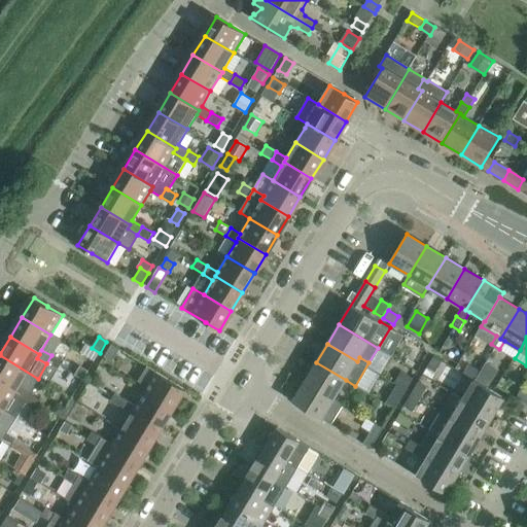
[(111,345),(105,356),(113,361),(119,350),(111,345)]
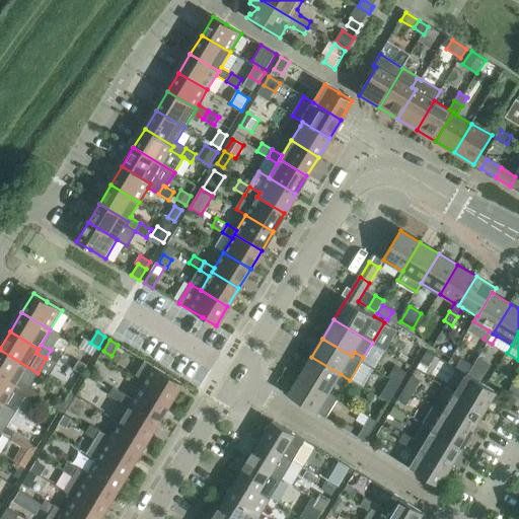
[(38,373),(0,350),(0,375),(16,385),(13,389),(23,395),(28,387),(38,373)]
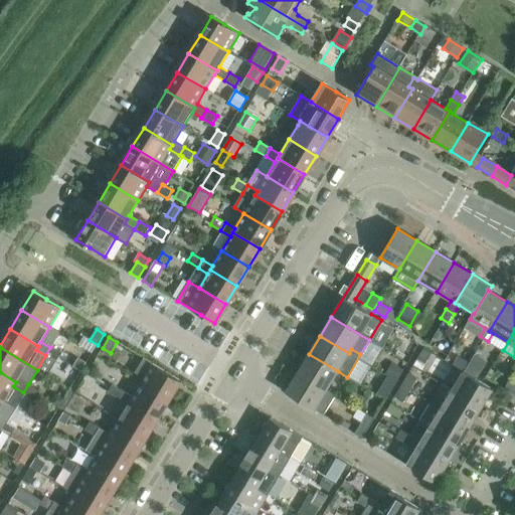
[(45,355),(56,362),(61,354),(50,347),(45,355)]
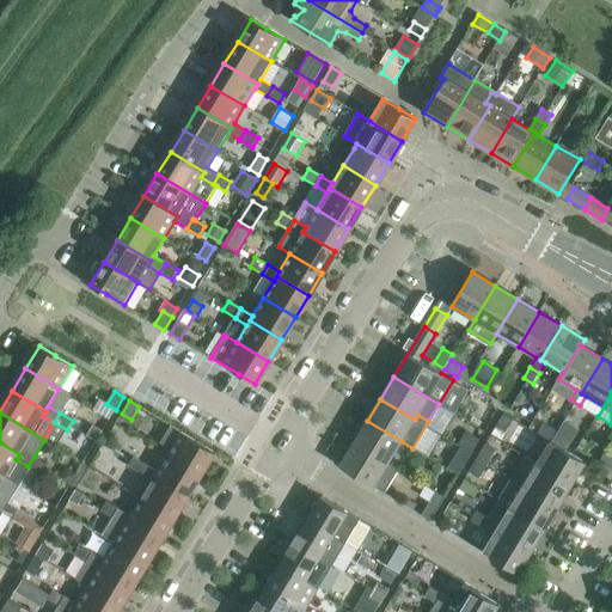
[(495,427),(506,433),(513,418),(503,414),(495,427)]
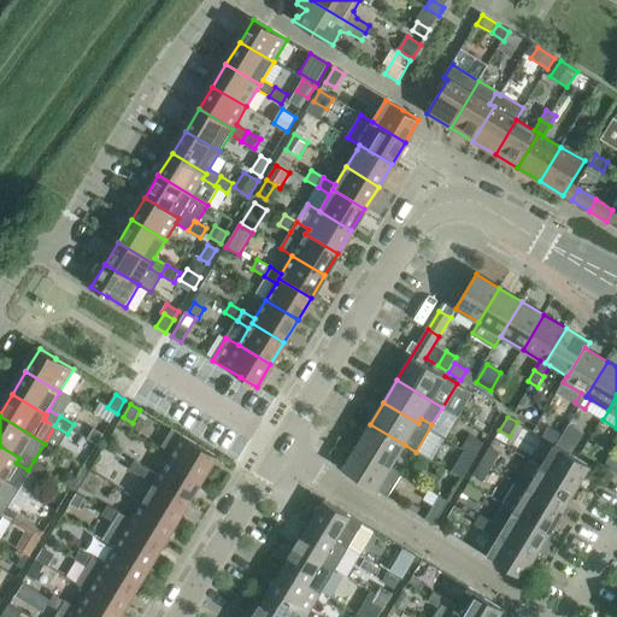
[(392,468),(405,445),(370,424),(357,446),(392,468)]
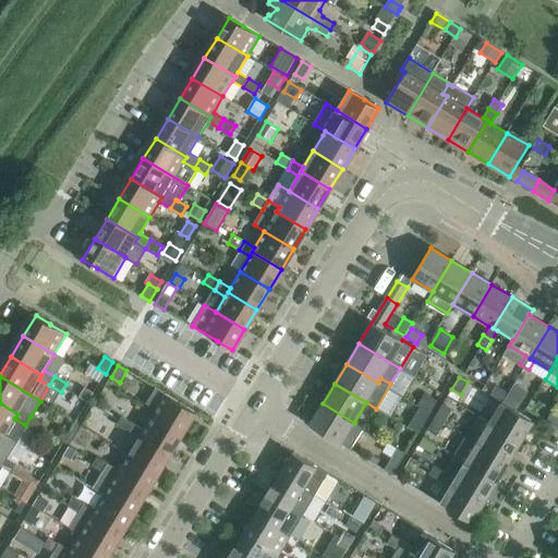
[(496,386),(490,396),(502,403),(504,403),(509,393),(496,386)]
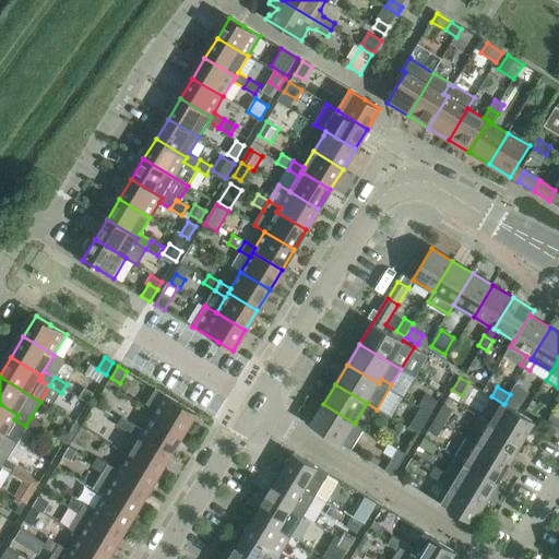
[(155,388),(144,404),(156,412),(154,415),(182,432),(195,412),(180,403),(180,404),(155,388)]
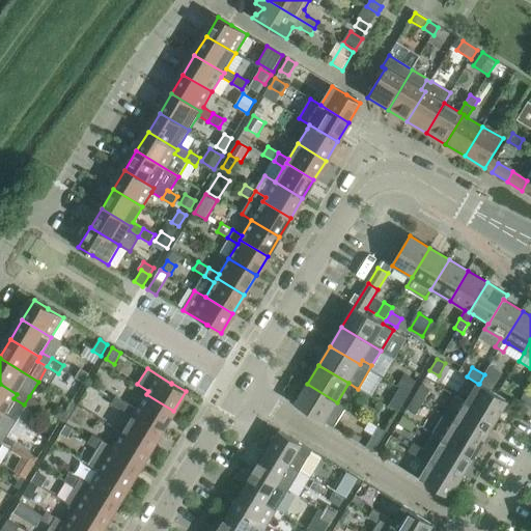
[(81,369),(76,379),(84,384),(89,374),(81,369)]
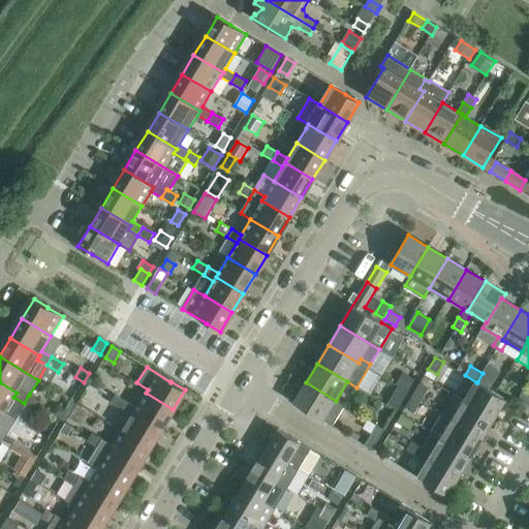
[(483,373),(477,382),(489,390),(490,390),(498,375),(486,368),(483,373)]
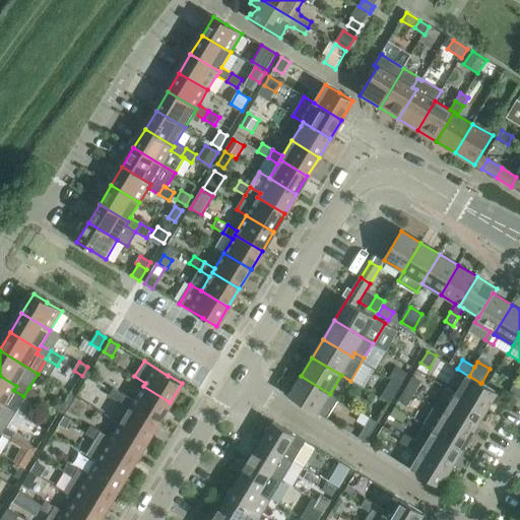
[(408,374),(395,366),(388,378),(391,380),(401,386),(408,374)]
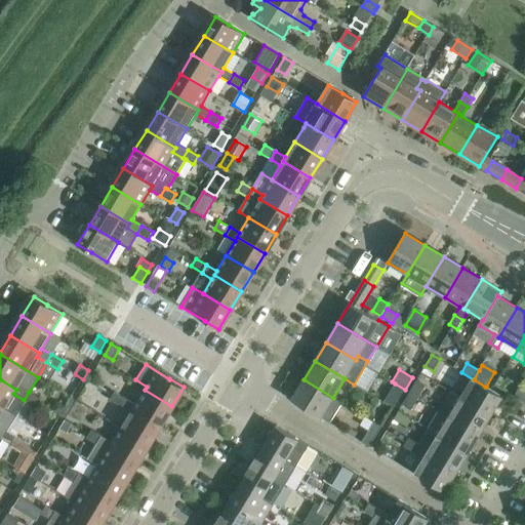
[(39,399),(29,392),(24,400),(13,394),(16,390),(0,379),(0,406),(17,417),(27,402),(34,407),(39,399)]
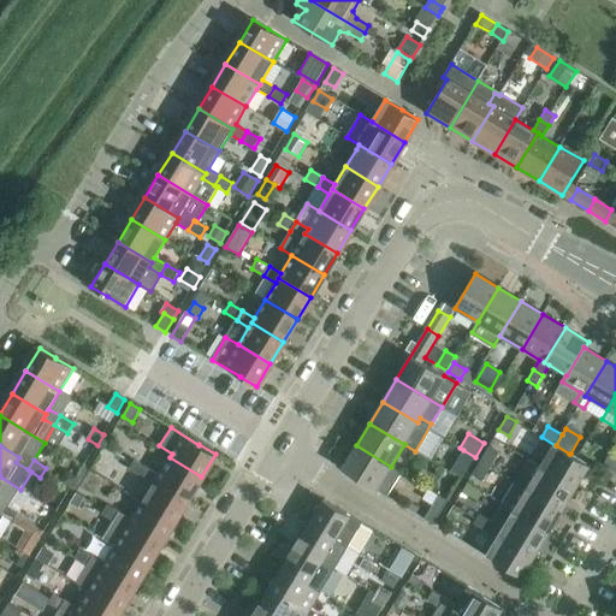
[(403,474),(391,467),(356,445),(342,469),(389,497),(403,474)]
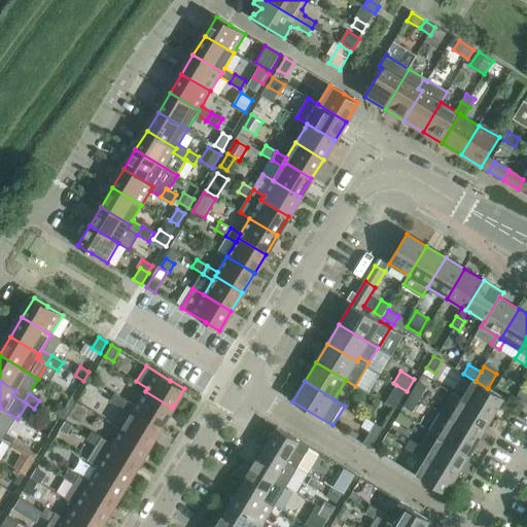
[(488,388),(487,388),(476,381),(475,381),(463,399),(490,416),(502,397),(488,388)]
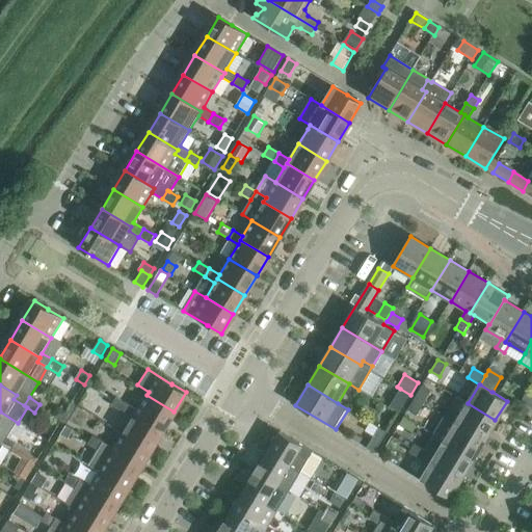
[(415,398),(424,404),(431,391),(423,386),(415,398)]
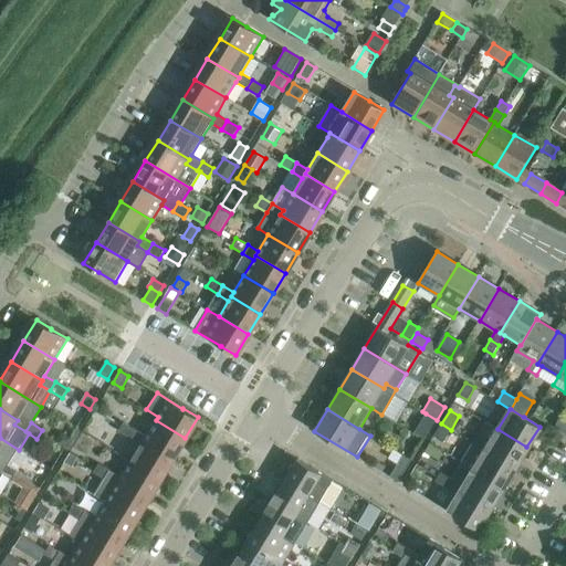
[(425,440),(437,420),(426,413),(415,433),(425,440)]
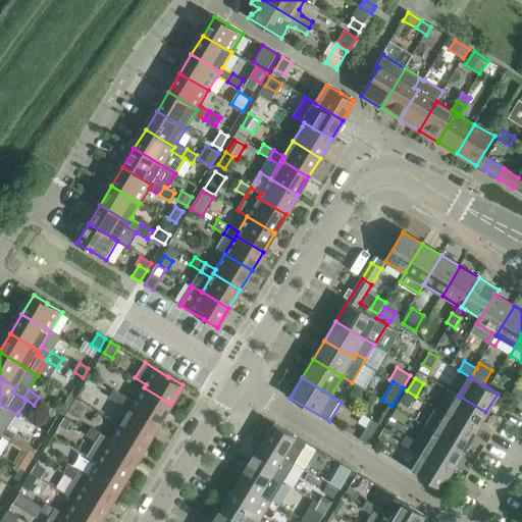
[(521,389),(516,386),(512,394),(521,400),(521,389)]
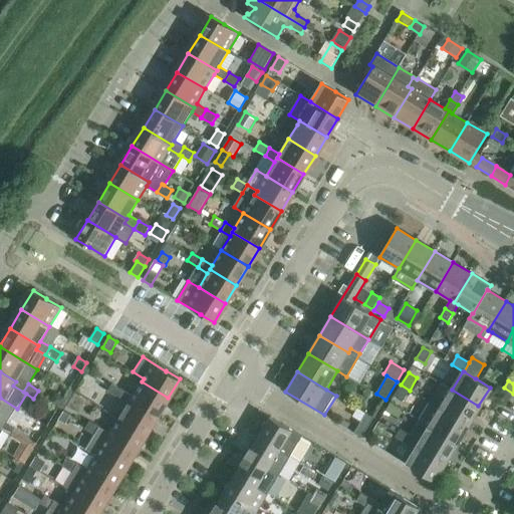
[(130,401),(157,417),(168,398),(142,381),(133,397),(130,401)]
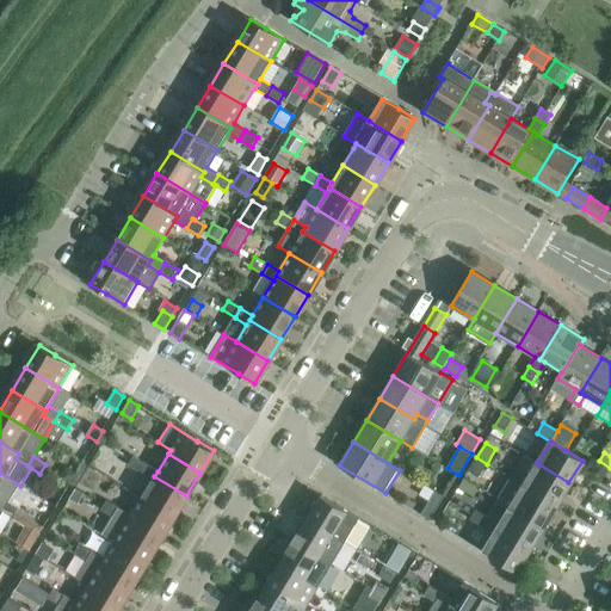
[(568,482),(537,463),(523,456),(510,477),(555,505),(568,482)]
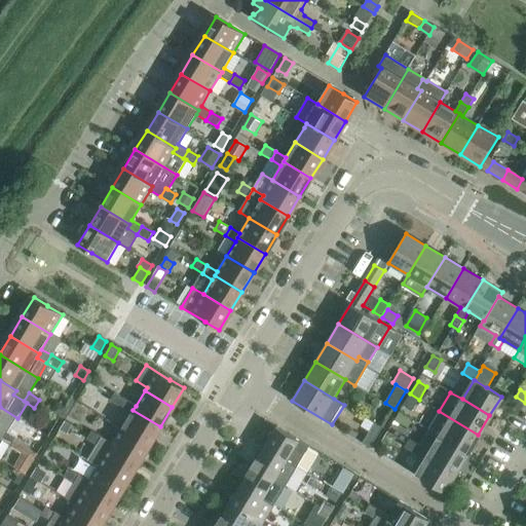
[(115,393),(110,402),(120,408),(125,400),(115,393)]
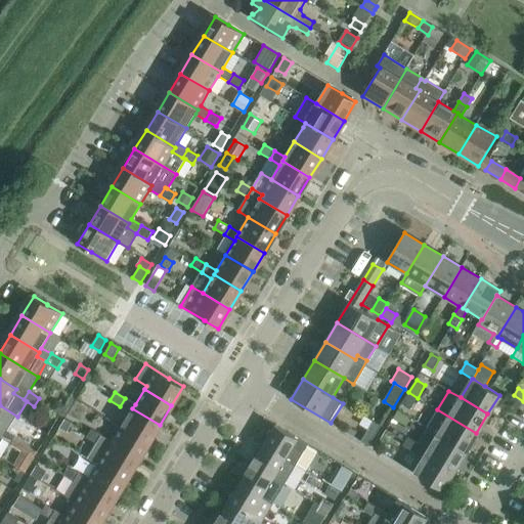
[(418,398),(408,392),(401,405),(410,410),(418,398)]
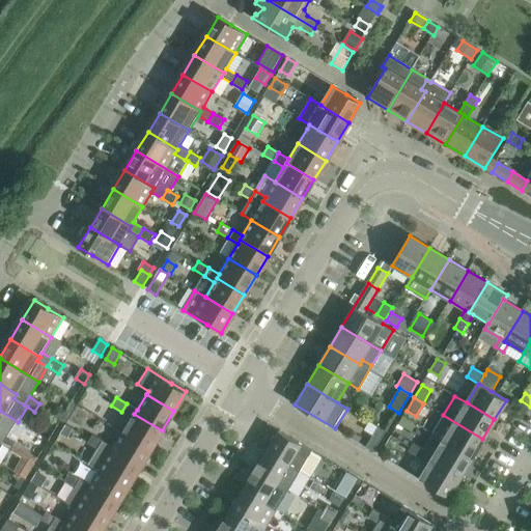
[(122,432),(150,449),(162,430),(134,414),(137,410),(127,403),(121,412),(132,418),(122,432)]
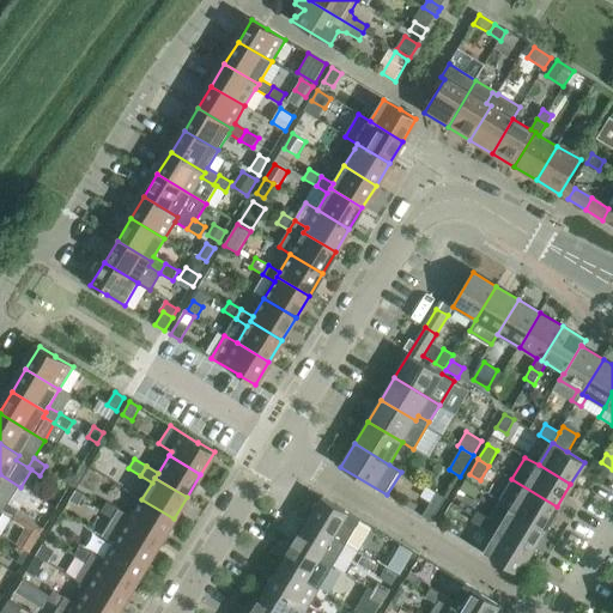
[(60,480),(71,486),(78,475),(66,468),(60,480)]
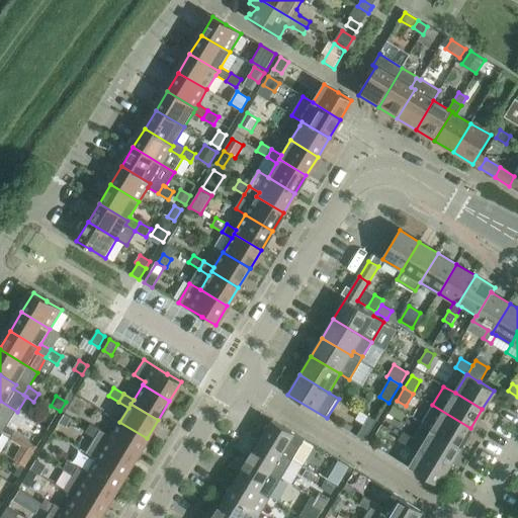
[(17,412),(0,401),(0,431),(1,432),(6,424),(8,426),(17,412)]
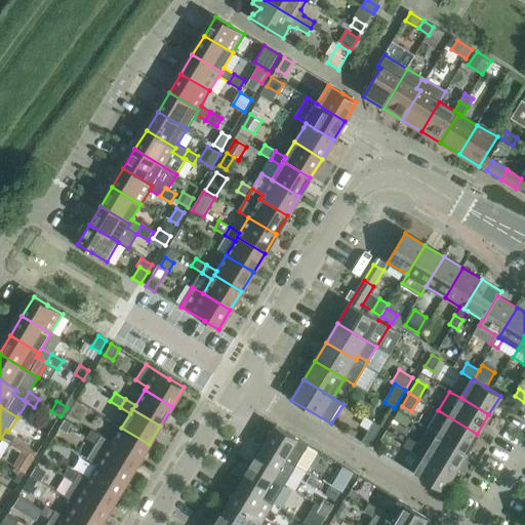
[(427,430),(466,452),(477,434),(438,410),(427,430)]
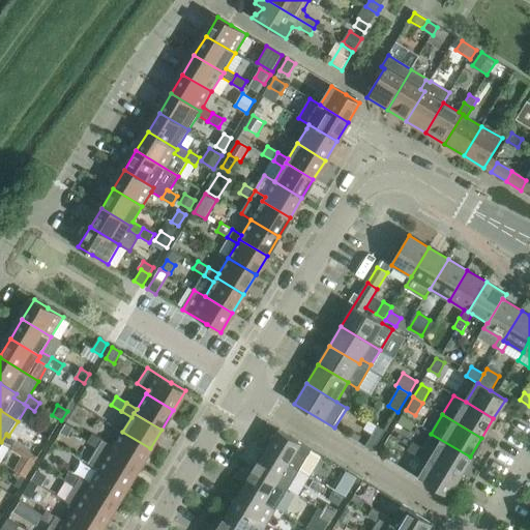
[(66,424),(60,433),(67,438),(72,429),(66,424)]
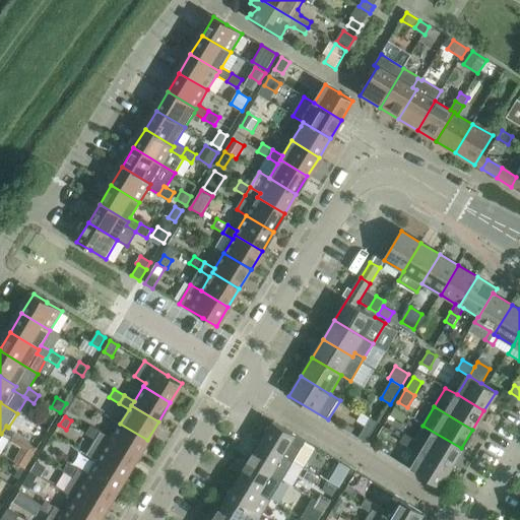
[(378,423),(370,418),(365,428),(373,432),(378,423)]
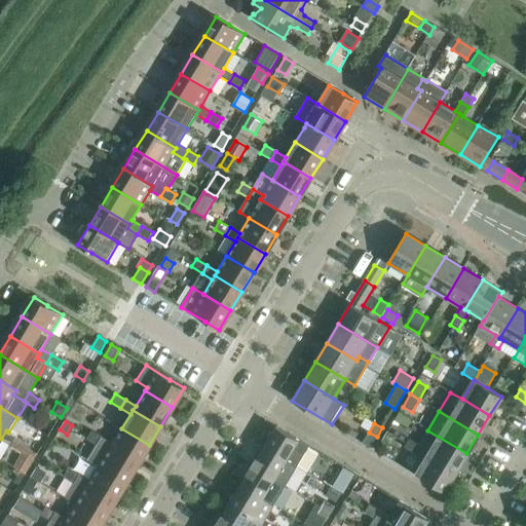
[(309,447),(276,426),(264,447),(297,466),(309,447)]
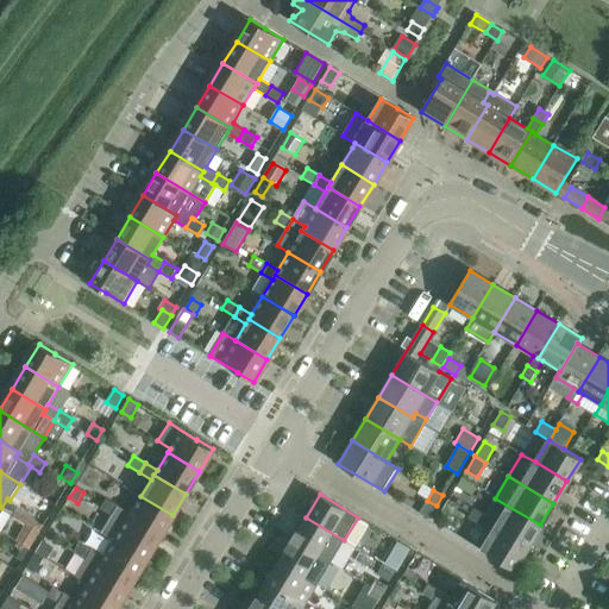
[(127,519),(159,538),(173,515),(140,496),(130,514),(127,519)]
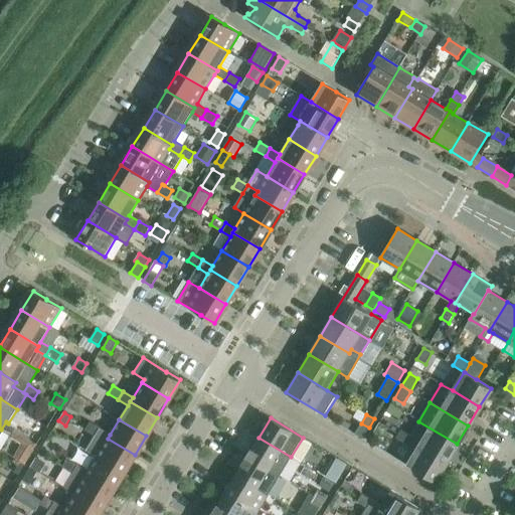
[(0,435),(3,431),(11,437),(16,428),(8,423),(6,421),(1,430),(0,428),(0,435)]
